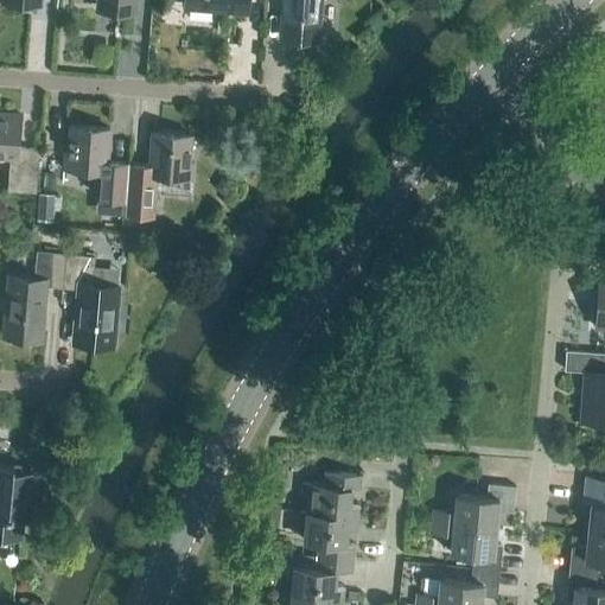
[(99,0),(99,8),(137,11),(138,0),(99,0)]
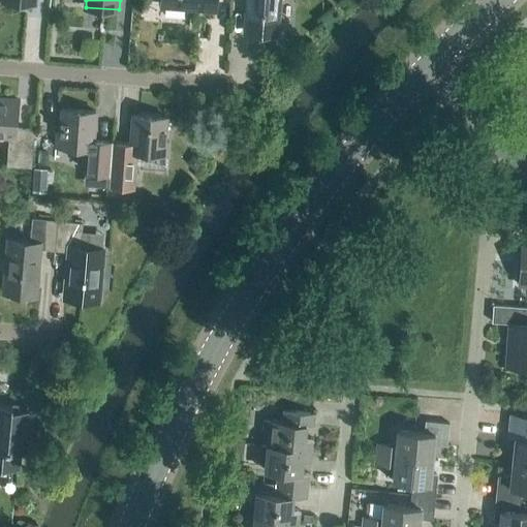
[(165,0),(165,8),(214,12),(215,0),(165,0)]
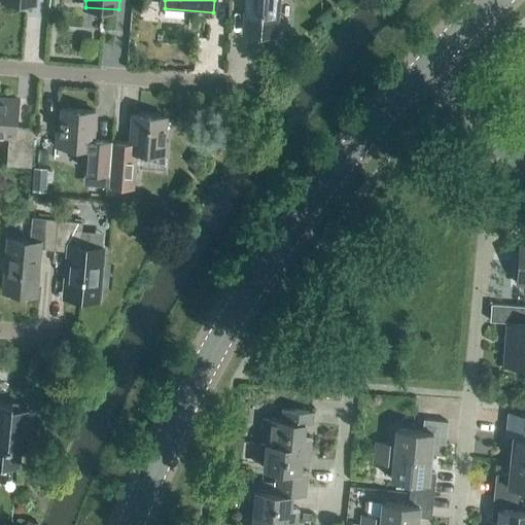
[(278,34),(280,0),(247,0),(245,31),(278,34)]
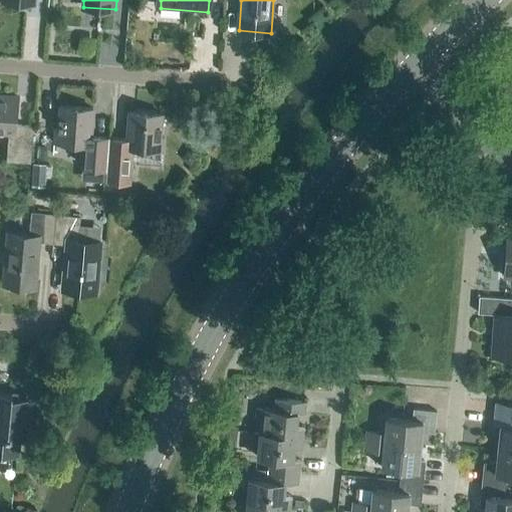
[(32,165),(34,129),(17,126),(19,98),(0,96),(0,133),(10,135),(8,163),(32,165)]
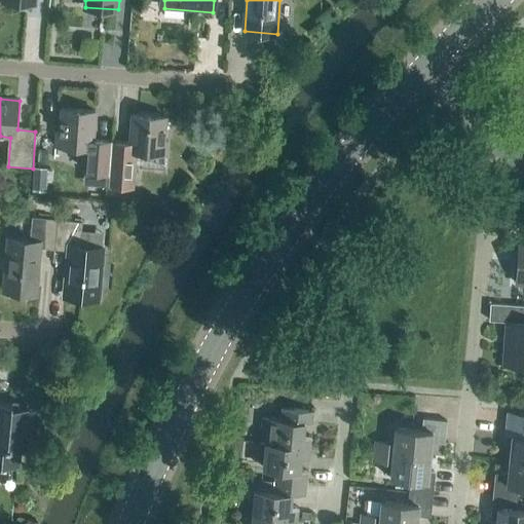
[(85,175),(110,176),(113,143),(95,142),(97,113),(63,110),(61,133),(58,133),(57,147),(87,149),(85,175)]
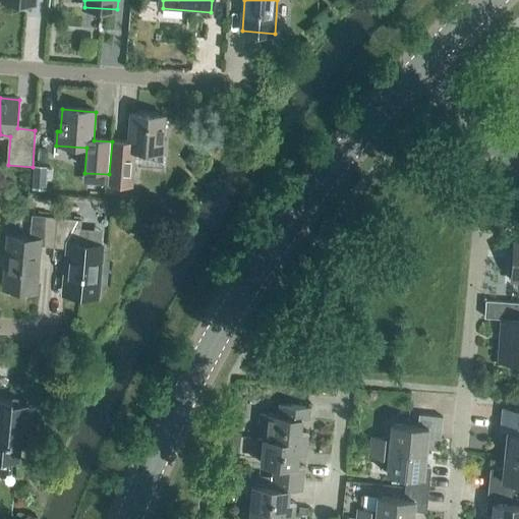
[(133,176),(135,152),(166,154),(167,140),(164,139),(166,117),(132,114),(130,143),(112,141),(109,174),(108,185),(133,187),(133,176)]
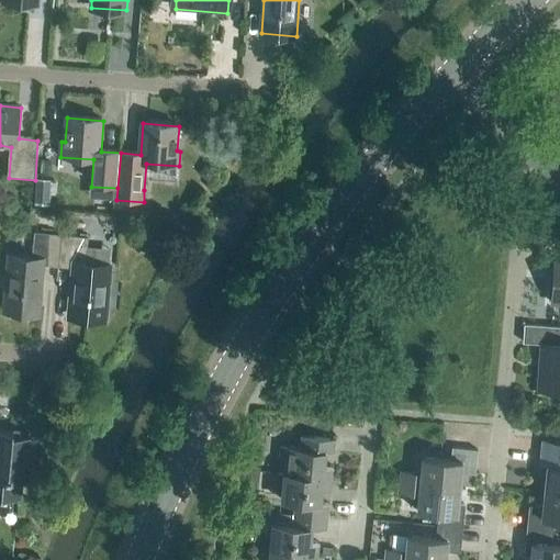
[(208,167),(202,175),(210,181),(216,175),(208,167)]
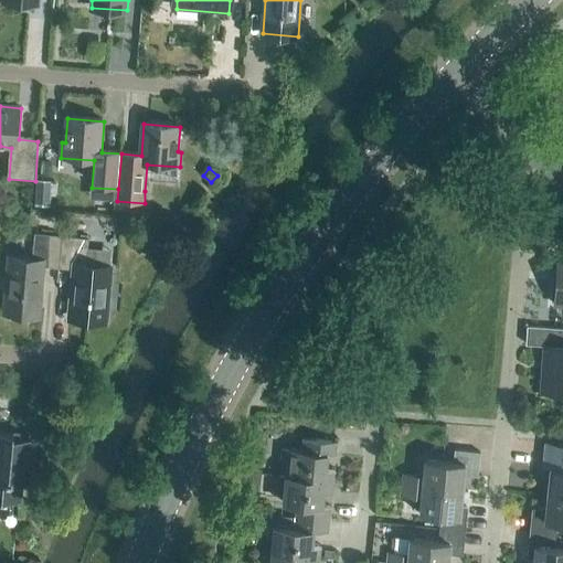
[(38,181),(35,206),(51,208),(53,182),(38,181)]
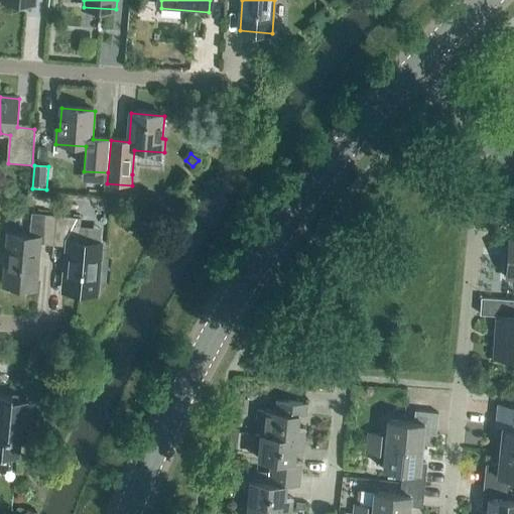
[(105,186),(92,186),(92,197),(105,198),(105,186)]
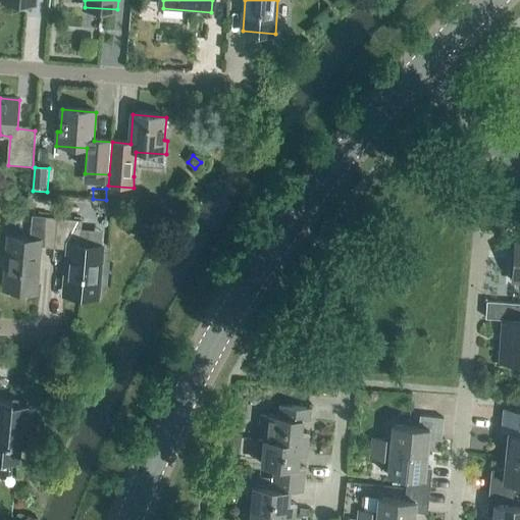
[(41,247),(55,249),(58,219),(39,217),(33,217),(31,242),(9,240),(4,289),(37,292),(41,247)]
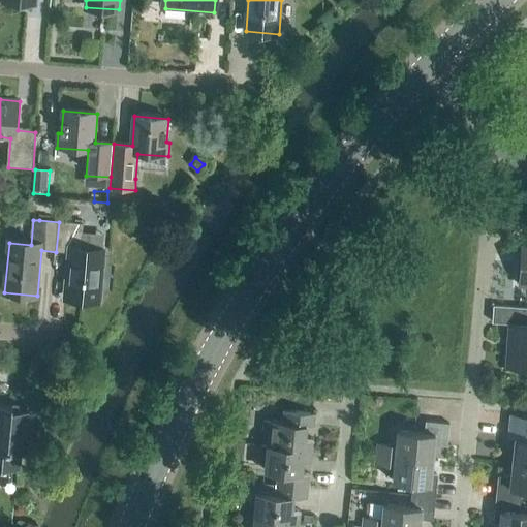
[(84,224),(59,222),(56,252),(70,253),(66,298),(99,301),(103,252),(82,250),(84,224)]
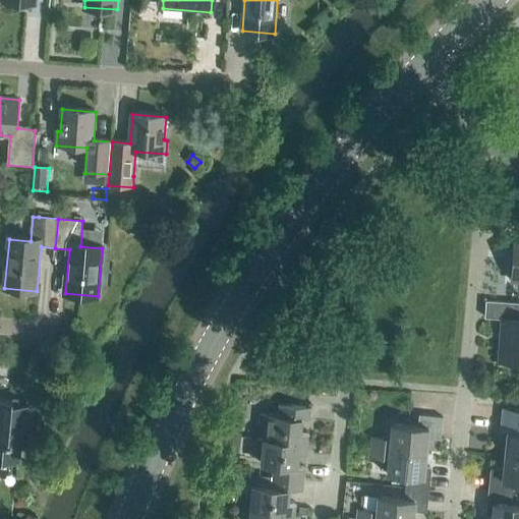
[(518,222),(499,221),(498,237),(516,239),(512,281),(518,281),(518,222)]
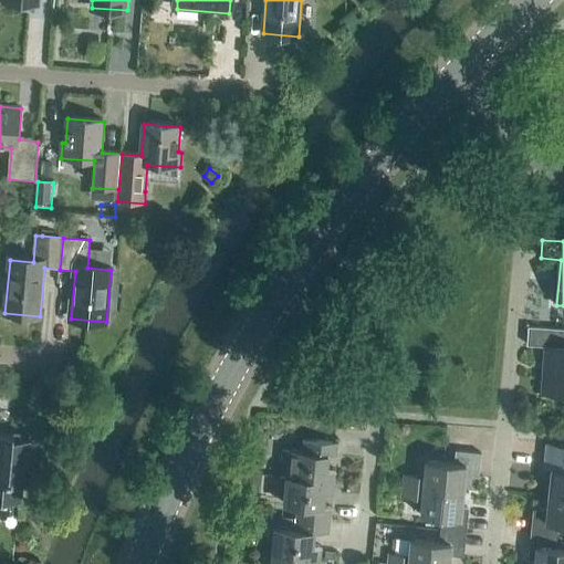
[(563,330),(530,327),(529,346),(547,347),(544,394),(563,394),(563,330)]
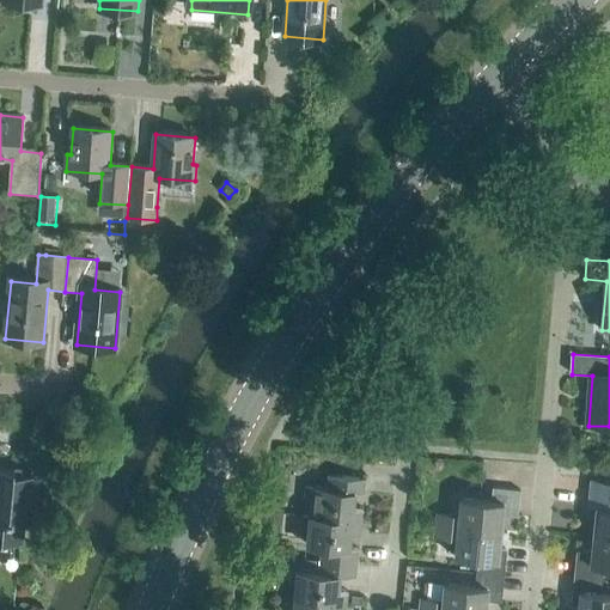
[(34,524),(38,479),(16,476),(16,471),(0,469),(0,541),(23,543),(24,524),(34,524)]
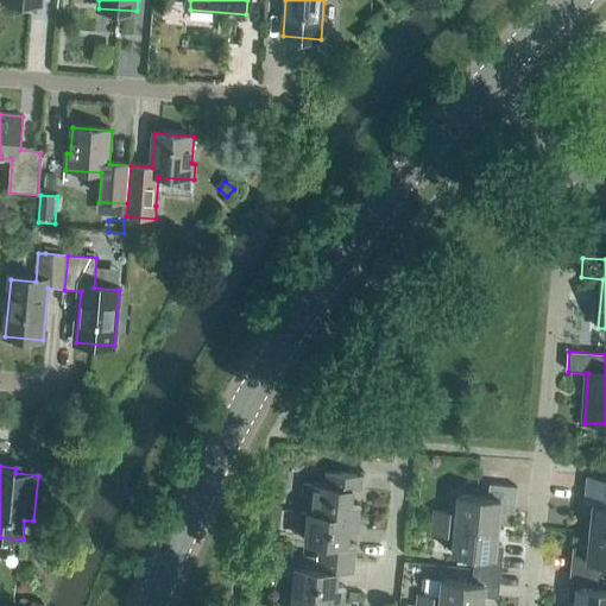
[(363,491),(365,477),(327,473),(326,486),(304,485),(303,498),(310,499),(309,512),(309,513),(360,518),(361,505),(352,505),(353,490),(363,491)]
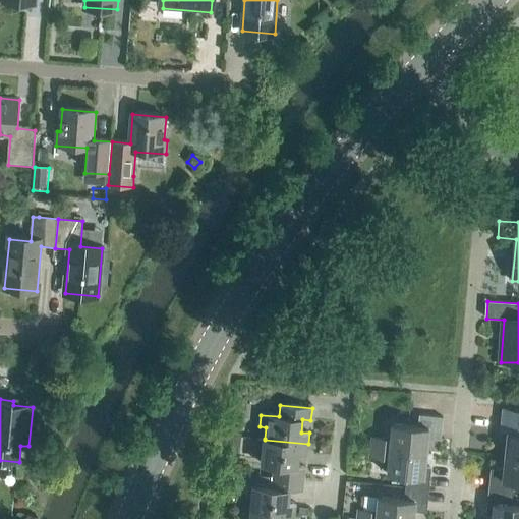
[(502,442),(508,443),(507,457),(518,458),(518,409),(505,409),(504,419),(502,442)]
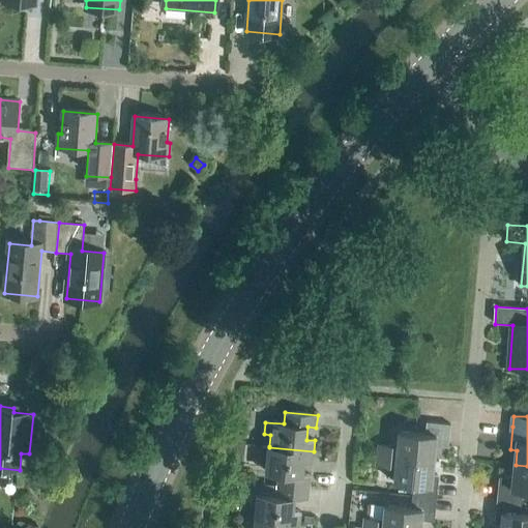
[(450,439),(451,426),(428,422),(427,435),(401,432),(399,447),(380,445),(379,456),(435,461),(436,446),(443,447),(444,438),(450,439)]
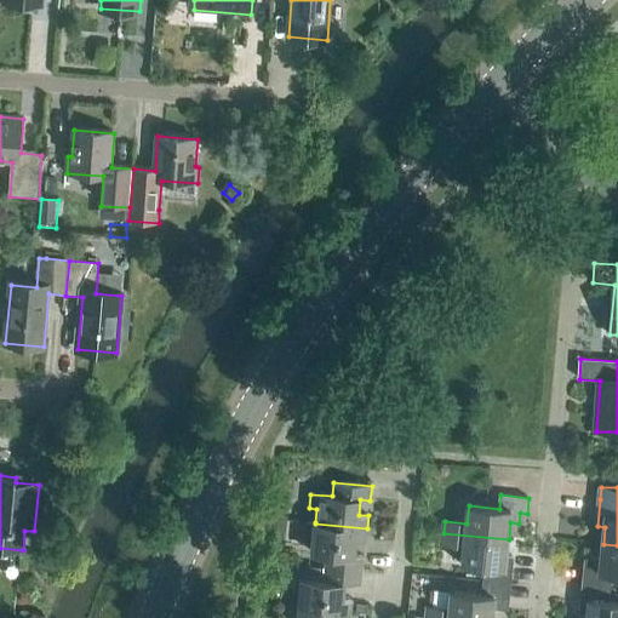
[(287,534),(289,522),(279,521),(278,533),(287,534)]
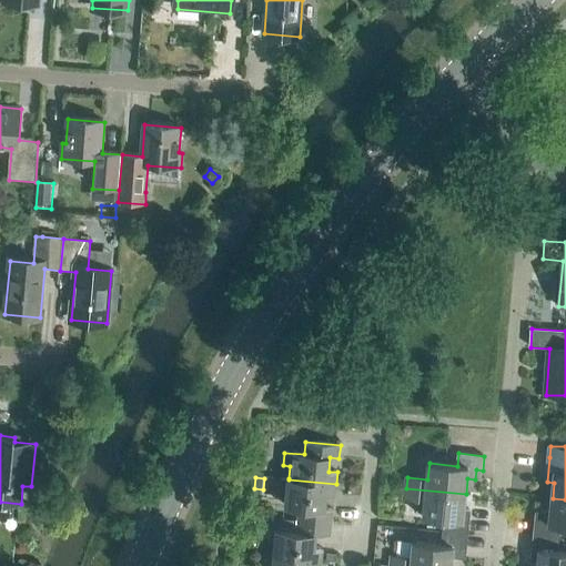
[(335,496),(336,484),(289,479),(289,478),(282,478),(281,491),(287,492),(285,506),(299,507),(297,519),(333,523),(334,511),(325,509),(326,495),(335,496)]
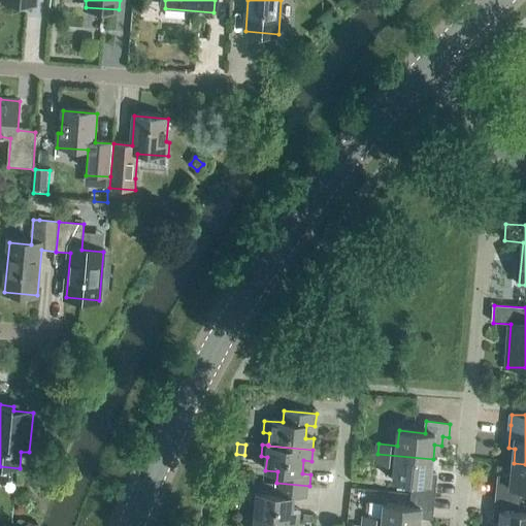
[(436,497),(438,474),(431,473),(433,459),(377,454),(376,464),(395,466),(393,481),(413,483),(412,495),(436,497)]
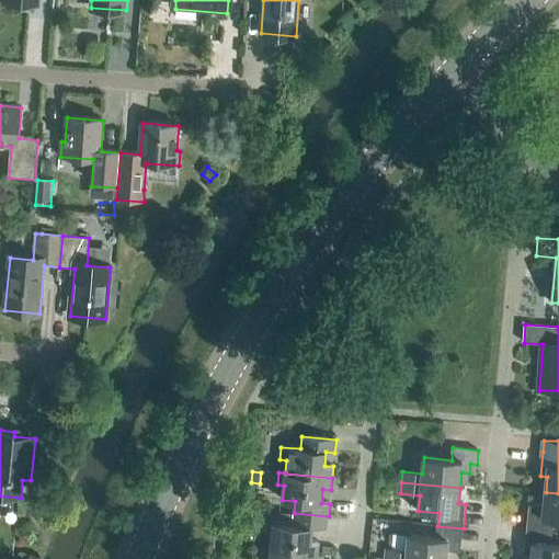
[(558,493),(546,492),(544,508),(537,506),(536,516),(528,516),(527,529),(552,533),(554,520),(558,520),(558,493)]
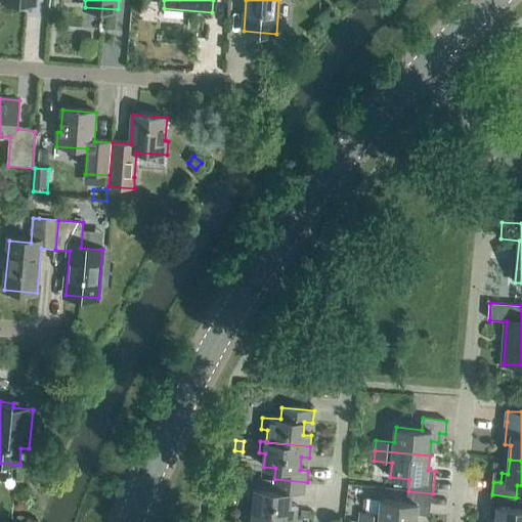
[(305,494),(307,482),(274,479),(273,490),(250,488),(248,499),(254,501),(253,513),(253,514),(298,518),(299,507),(291,506),(292,493),(305,494)]
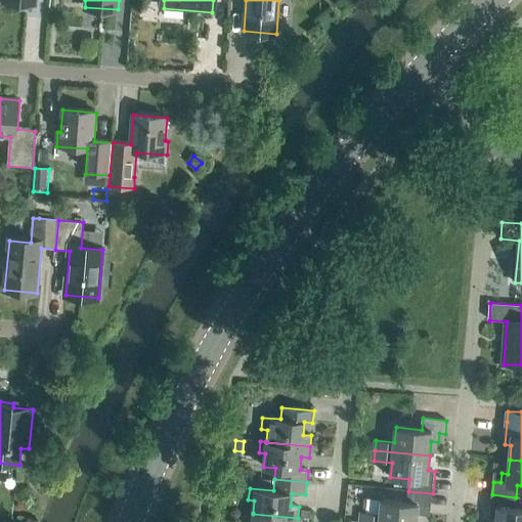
[(431,507),(433,493),(408,491),(407,503),(381,499),(380,515),(361,513),(360,521),(416,521),(417,515),(424,515),(425,506),(431,507)]
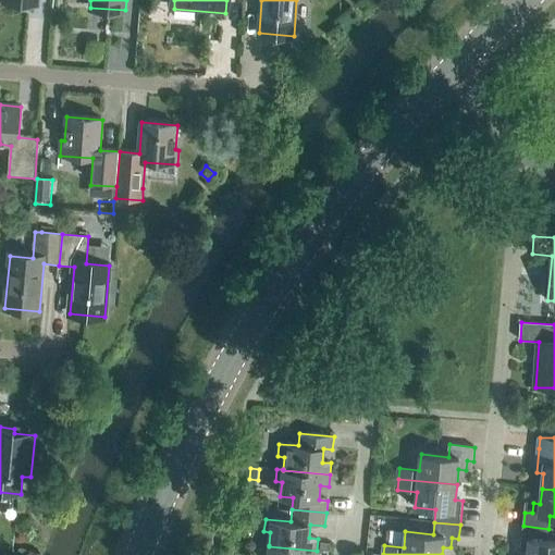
[(554,541),(547,541),(549,529),(523,526),(521,550),(528,551),(527,554),(554,554),(554,541)]
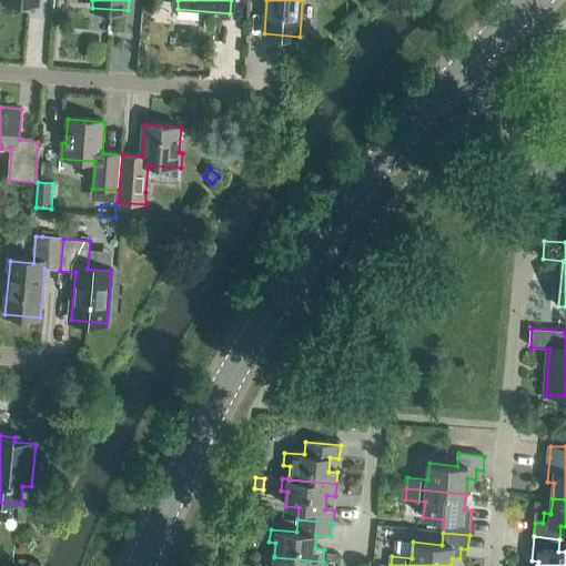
[(322,565),(323,562),(274,557),(274,556),(268,555),(266,565),(322,565)]
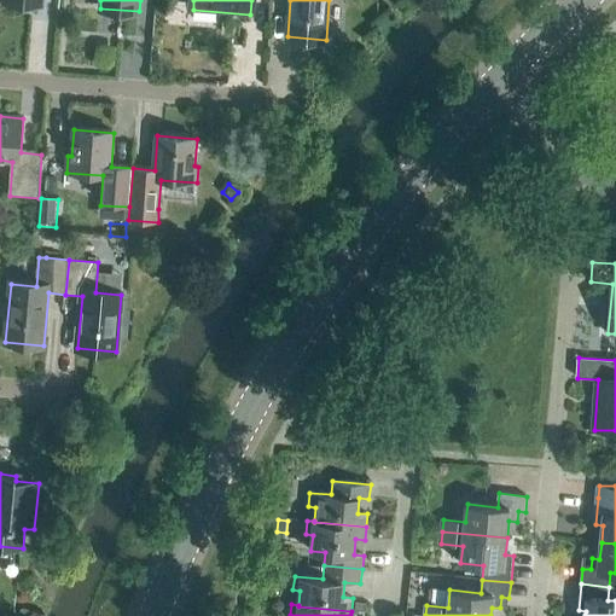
All buildings are outlined.
